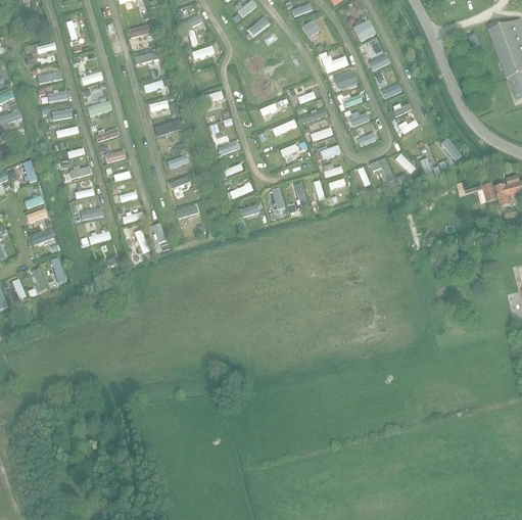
[(250,0),(238,10),(242,15),(257,3),(255,0),(250,0)]
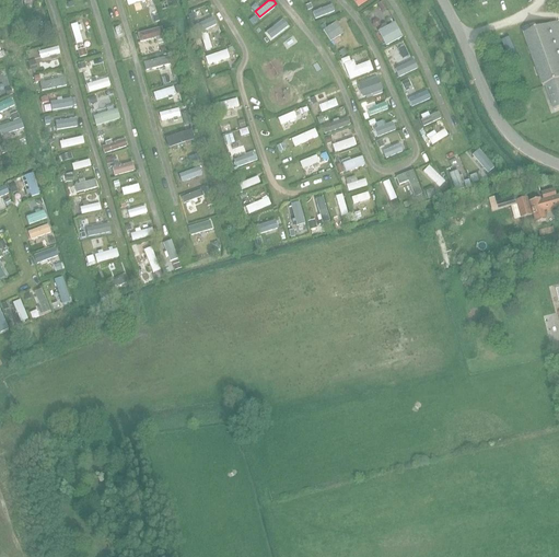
[(328,0),(310,7),(312,13),(330,6),(328,0)]
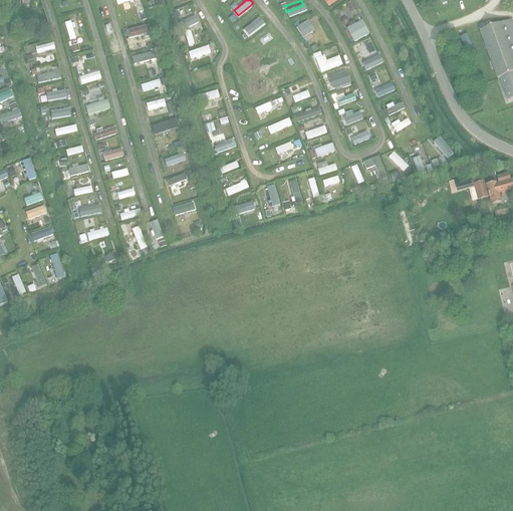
[(265,14),(249,26),(254,32),(270,20),(265,14)]
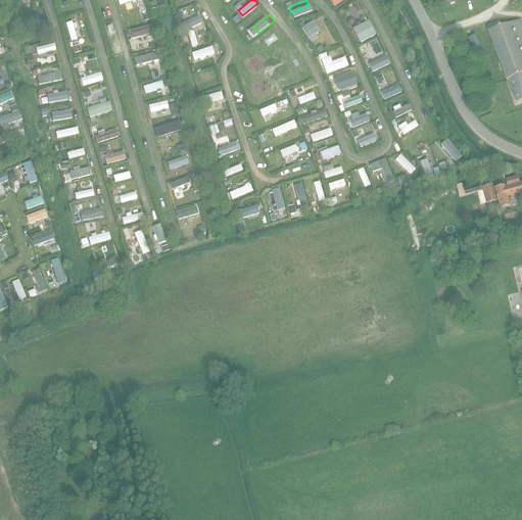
[(180,25),(183,31),(202,21),(199,15),(180,25)]
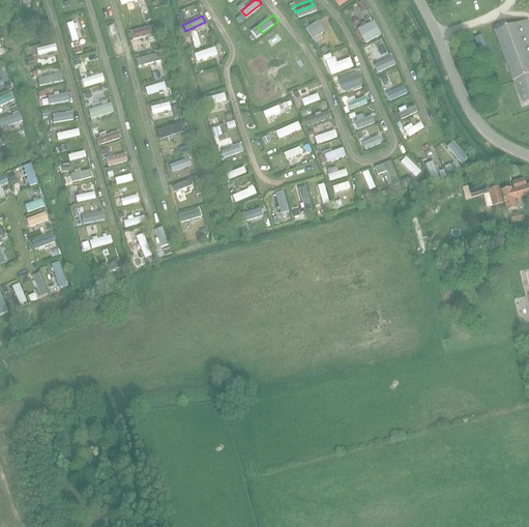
[(375,16),(359,24),(366,38),(382,30),(375,16)]
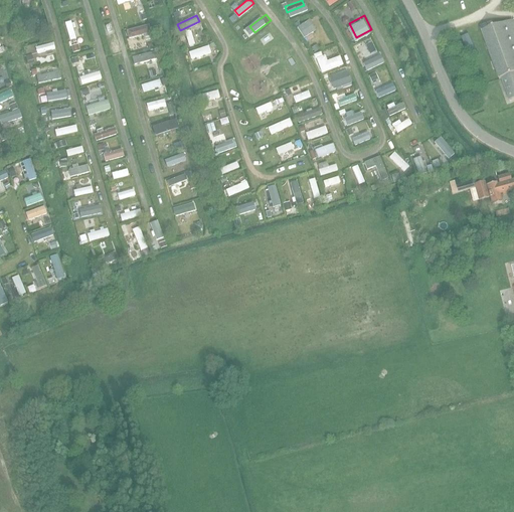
[(309,17),(297,25),(304,35),(315,28),(309,17)]
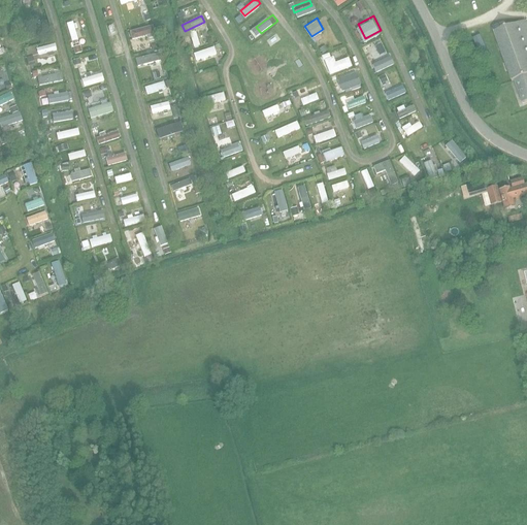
[(526,18),(495,29),(503,54),(513,78),(515,77),(523,100),(526,99),(526,18)]
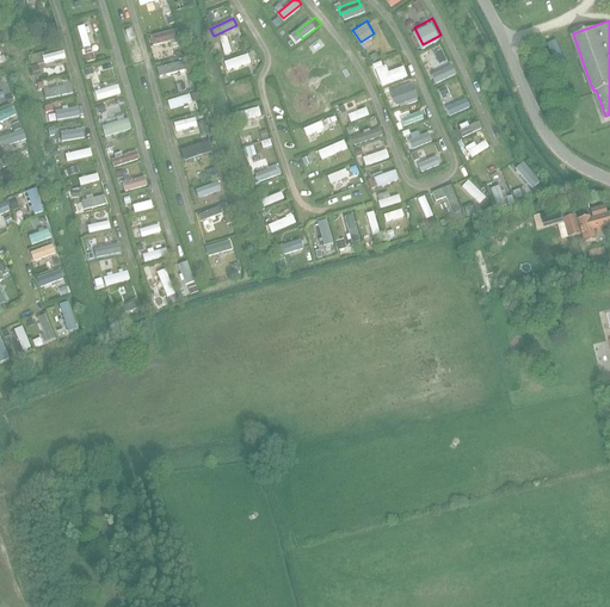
[(85,24),(76,26),(84,47),(91,44),(85,24)]
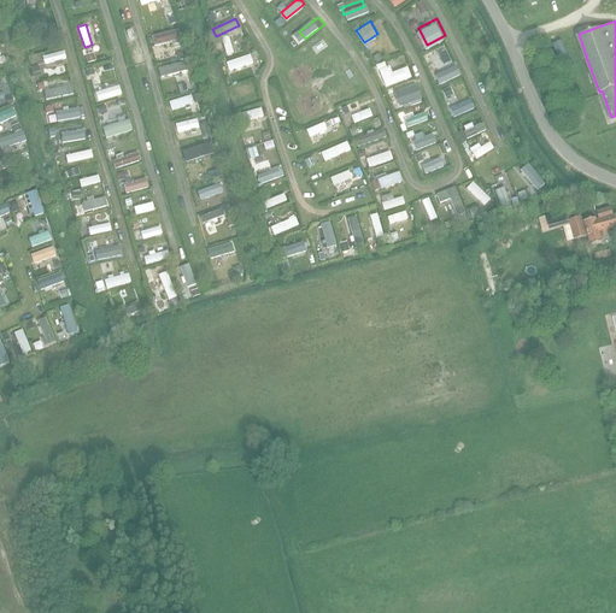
[(179,29),(152,36),(154,45),(181,37),(179,29)]
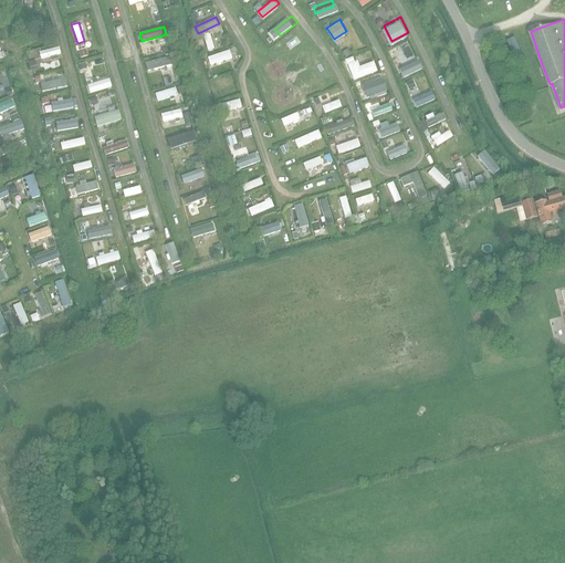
[(254,27),(248,31),(260,49),(267,44),(258,32),(260,31),(258,28),(255,29),(254,27)]
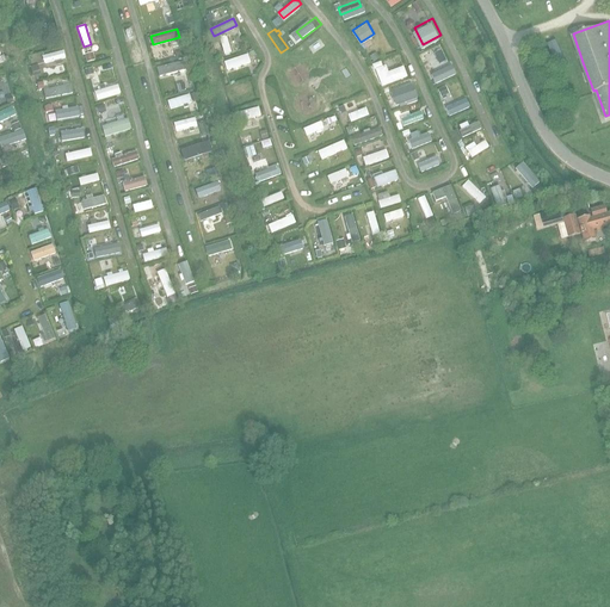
[(220,37),(225,54),(232,51),(227,35),(220,37)]
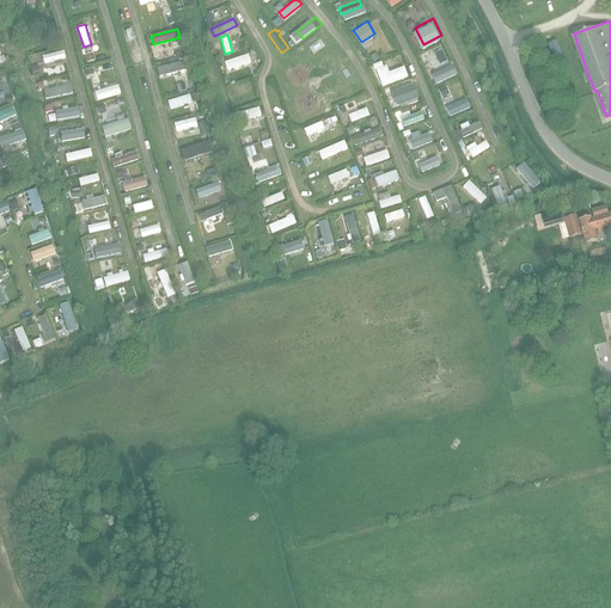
[(139,42),(132,44),(135,57),(142,55),(139,42)]
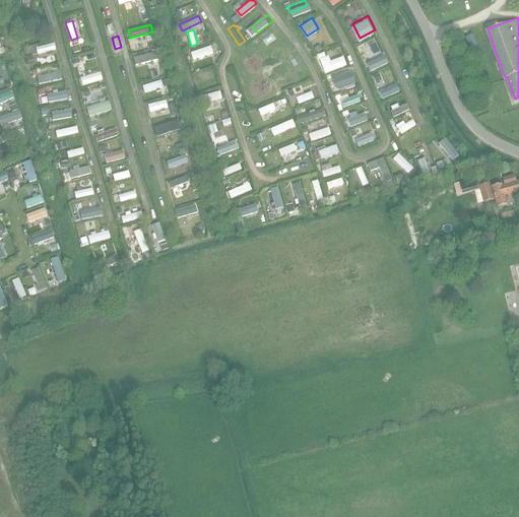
[(78,42),(71,44),(73,51),(80,49),(78,42)]
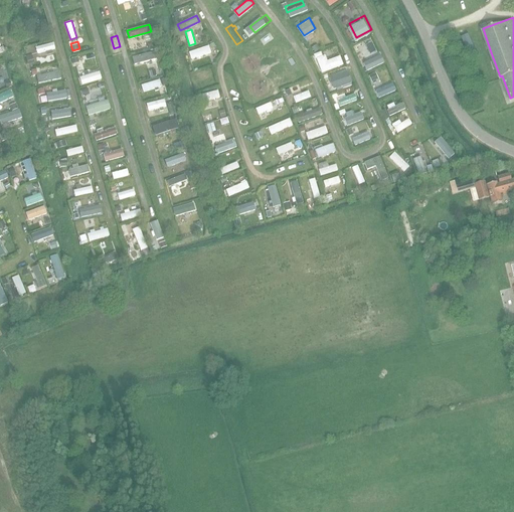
[(53,42),(35,46),(36,52),(55,48),(53,42)]
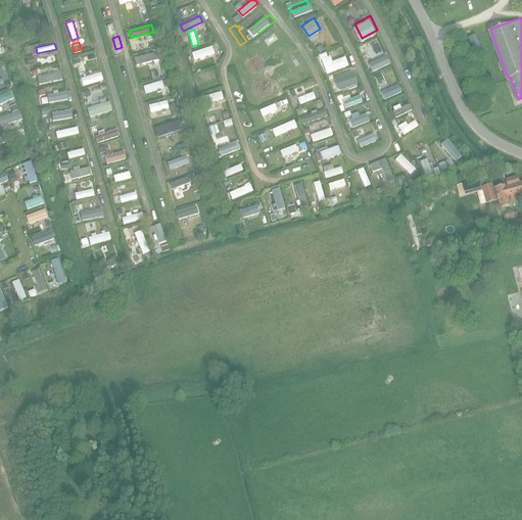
[(322,43),(317,46),(320,51),(325,48),(322,43)]
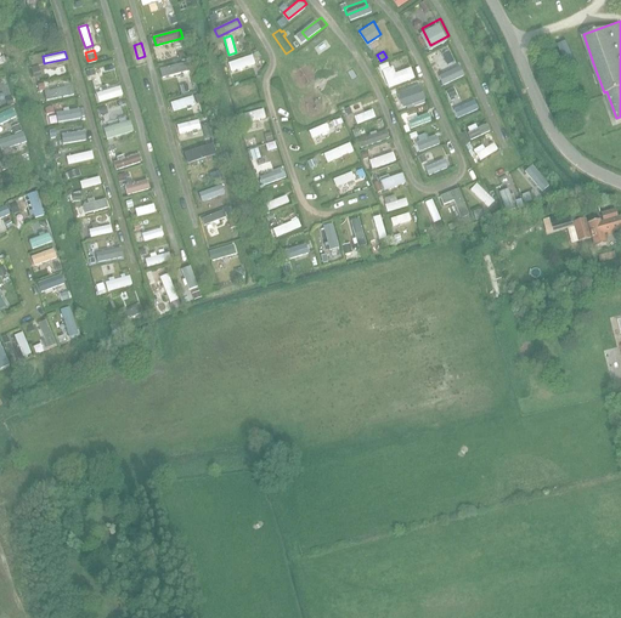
[(253,55),(229,62),(231,71),(255,62),(253,55)]
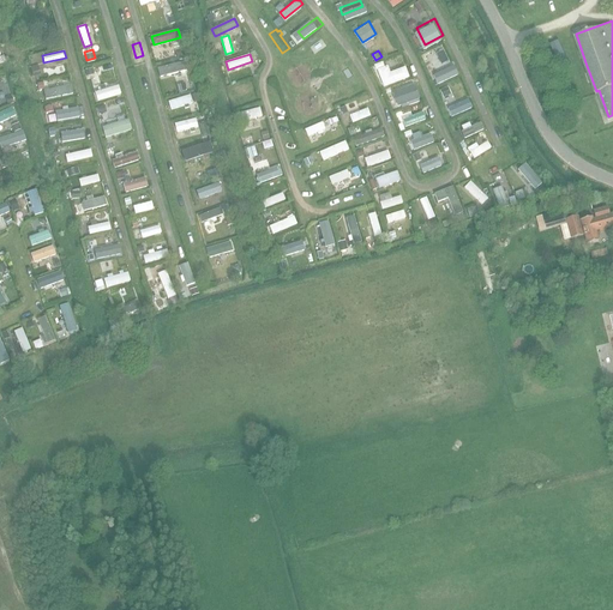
[(449,56),(430,66),(433,73),(454,65),(449,56)]
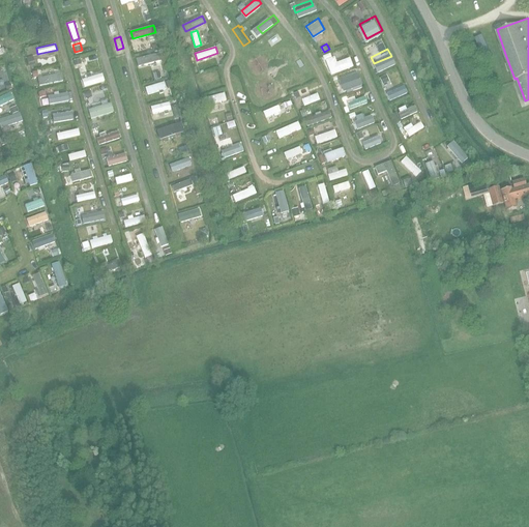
[(301,51),(278,64),(283,71),(305,57),(301,51)]
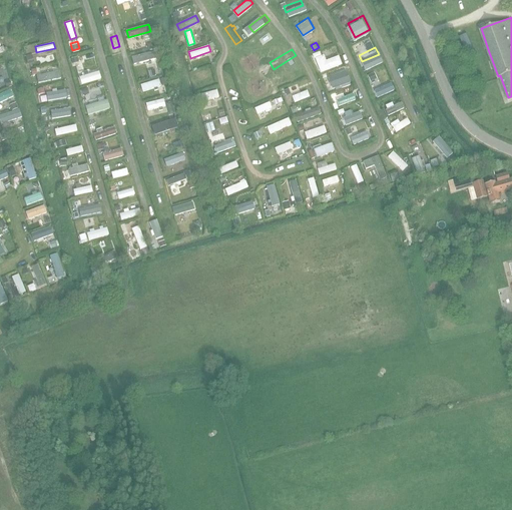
[(155,50),(132,56),(134,64),(157,57),(155,50)]
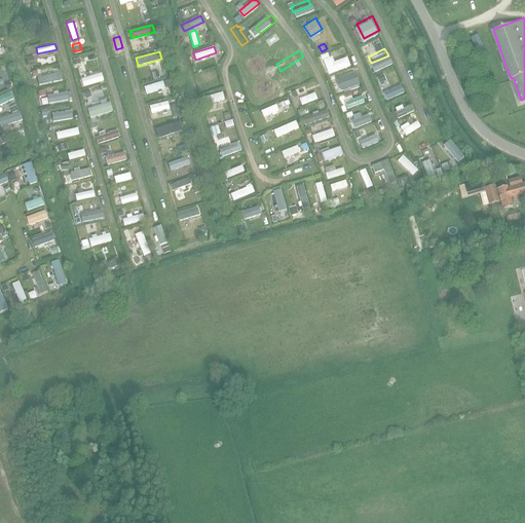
[(33,53),(27,55),(29,63),(35,62),(33,53)]
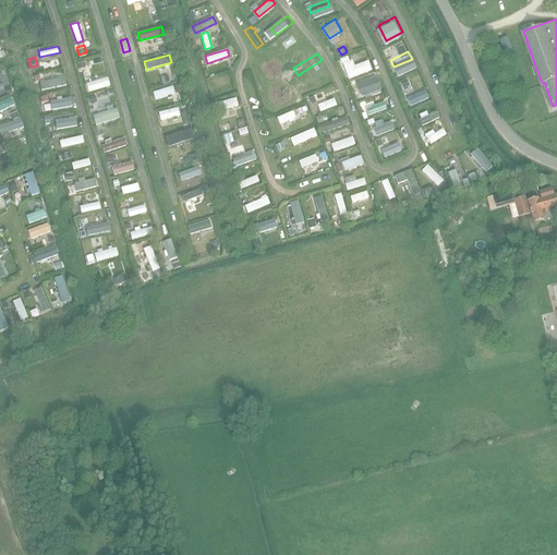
[(348,60),(343,61),(344,63),(349,77),(373,69),(368,59),(355,64),(352,58),(350,59),(348,60)]
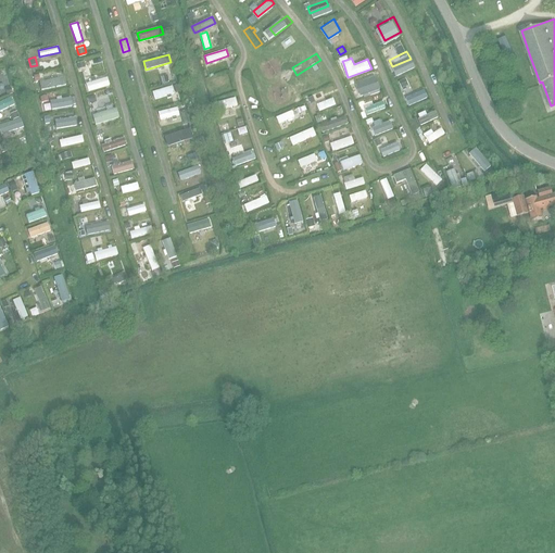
[(103,66),(82,73),(84,80),(105,74),(103,66)]
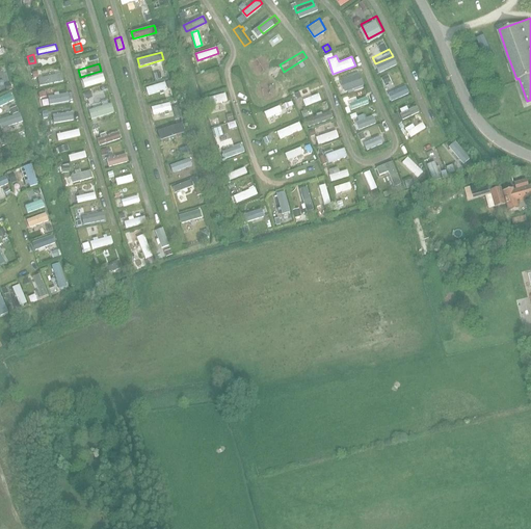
[(360,69),(342,76),(346,88),(364,81),(360,69)]
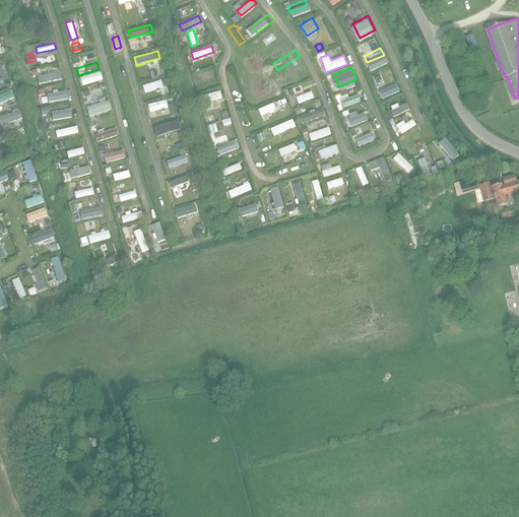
[(391,73),(388,67),(372,74),(375,81),(391,73)]
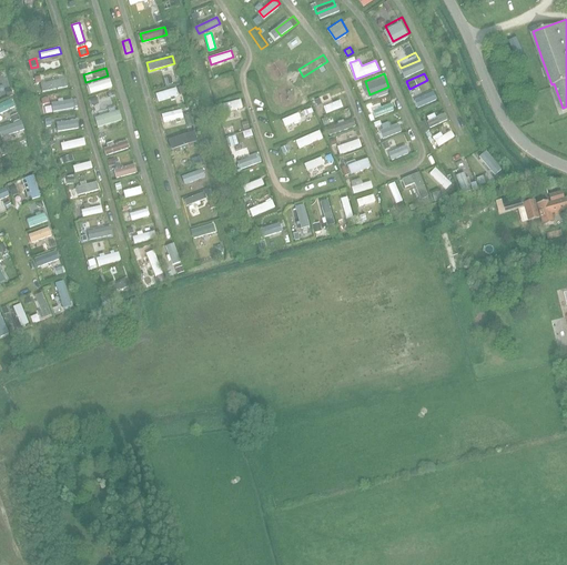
[(232,74),(214,80),(216,88),(234,82),(232,74)]
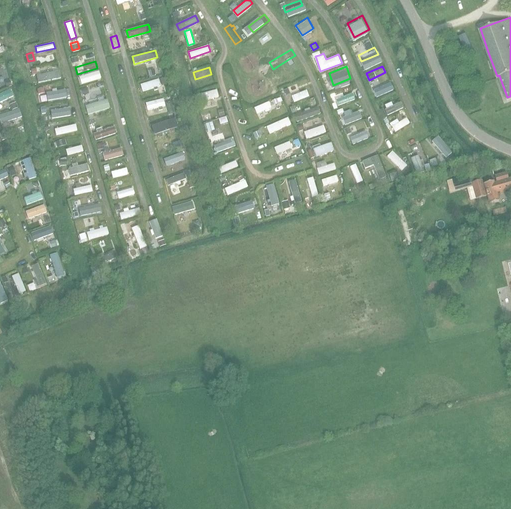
[(47,73),(35,75),(36,81),(62,76),(61,71),(51,73),(50,69),(47,70),(47,73)]
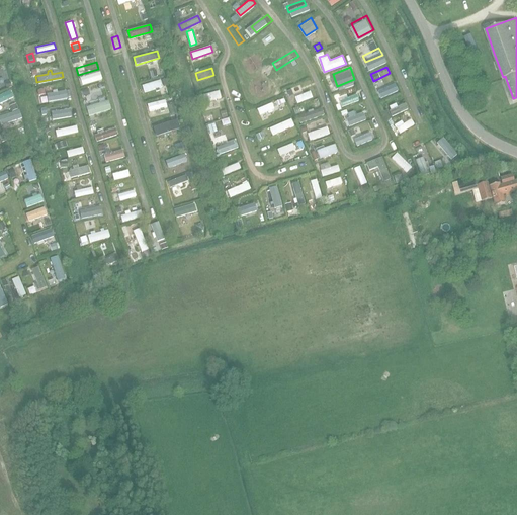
[(161,79),(142,85),(144,92),(155,88),(156,91),(161,89),(160,87),(163,86),(161,79)]
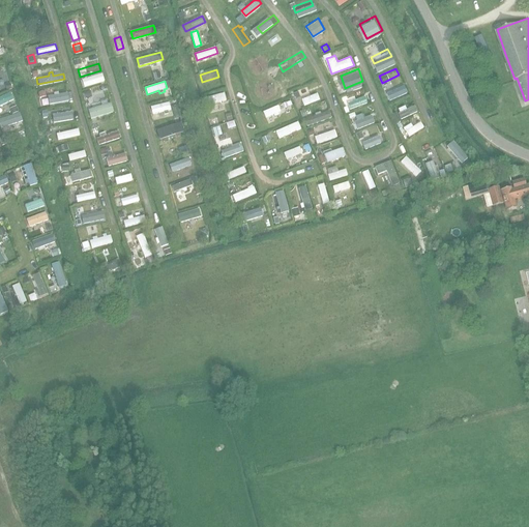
[(12,91),(0,96),(0,103),(15,96),(12,91)]
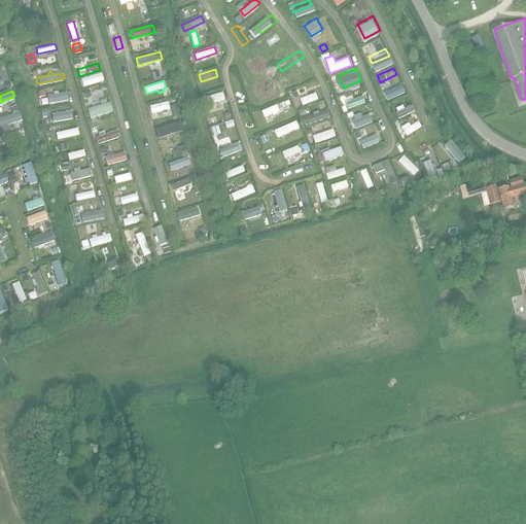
[(315,92),(301,98),(303,105),(318,99),(315,92)]
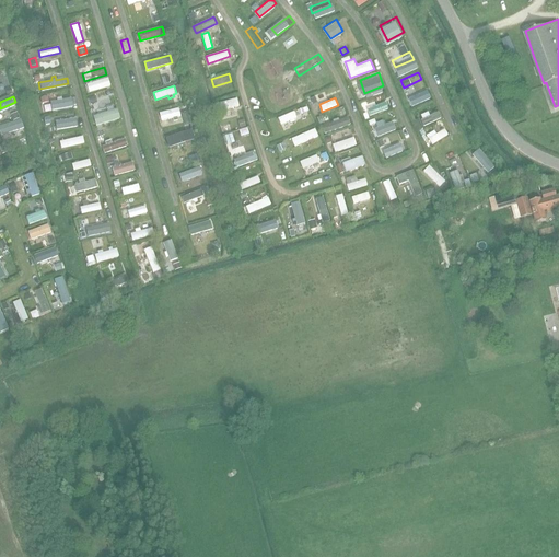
[(73,100),(56,103),(57,109),(74,106),(73,100)]
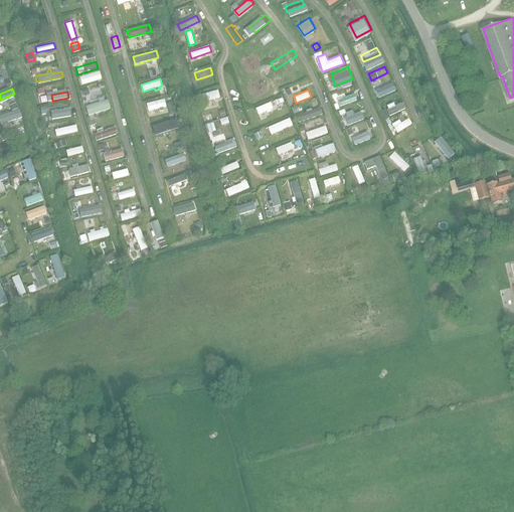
[(355,94),(338,100),(340,106),(357,100),(355,94)]
